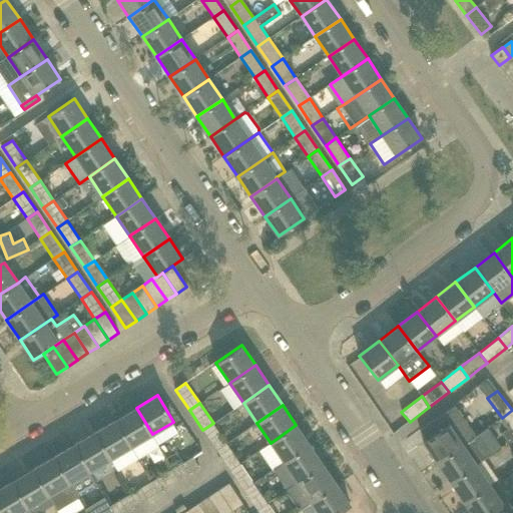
[(420,430),(426,440),(423,442),(437,462),(475,436),(455,406),(420,430)]
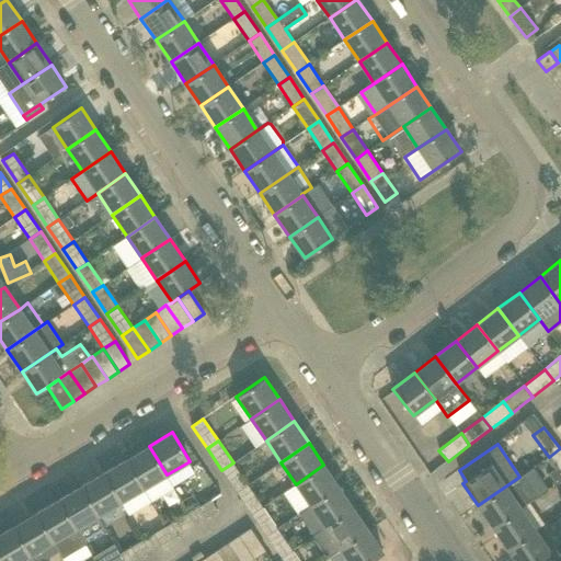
[(144,489),(167,474),(149,446),(126,459),(144,489)]
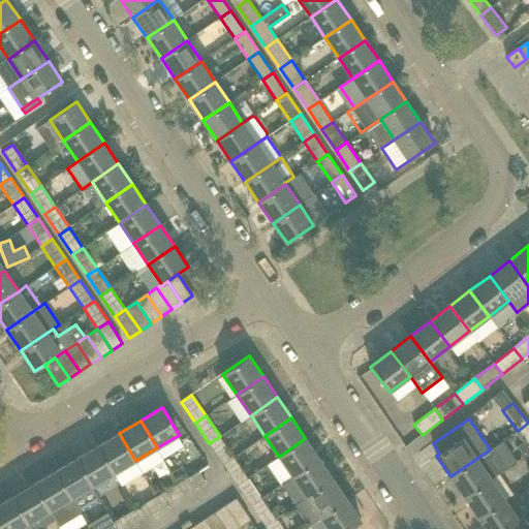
[(528,424),(528,423),(518,431),(526,440),(518,446),(524,457),(528,453),(528,424)]
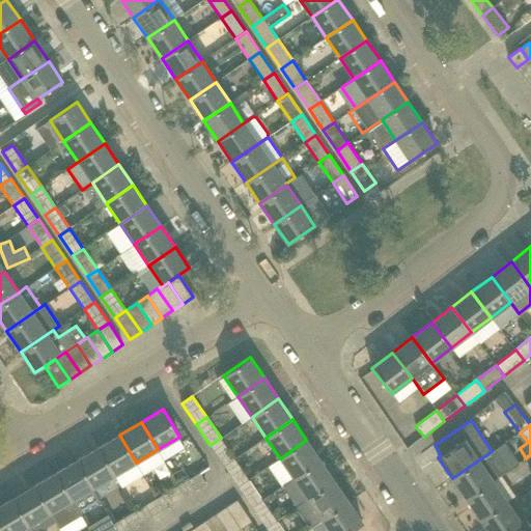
[(114,475),(136,463),(119,435),(99,447),(114,475)]
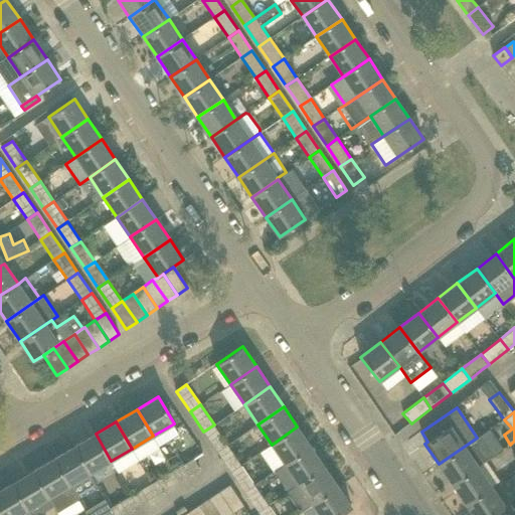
[(217,452),(227,445),(214,424),(203,432),(217,452)]
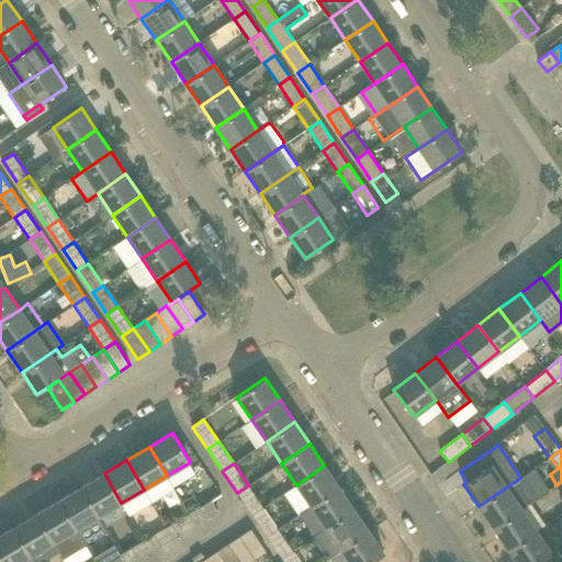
[(296,485),(311,507),(339,487),(324,465),(296,485)]
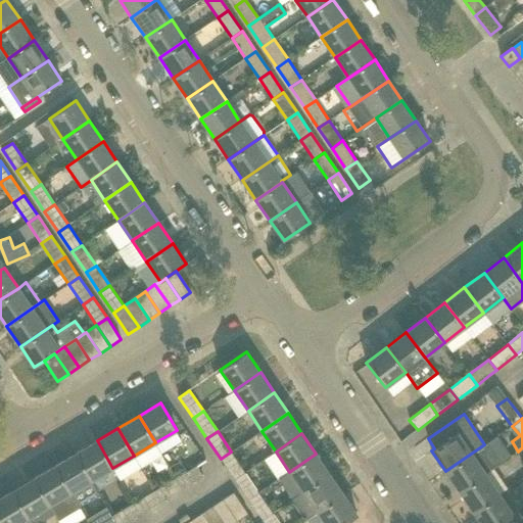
[(92,480),(112,468),(97,440),(76,454),(92,480)]
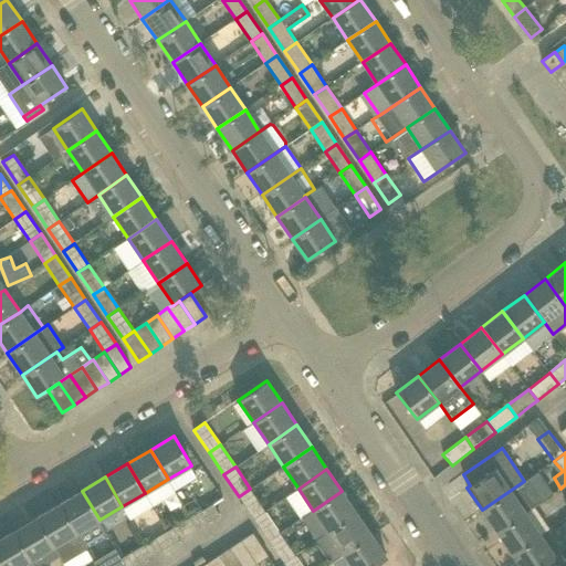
[(525,513),(533,506),(542,501),(527,479),(524,481),(482,510),(496,532),(525,513)]
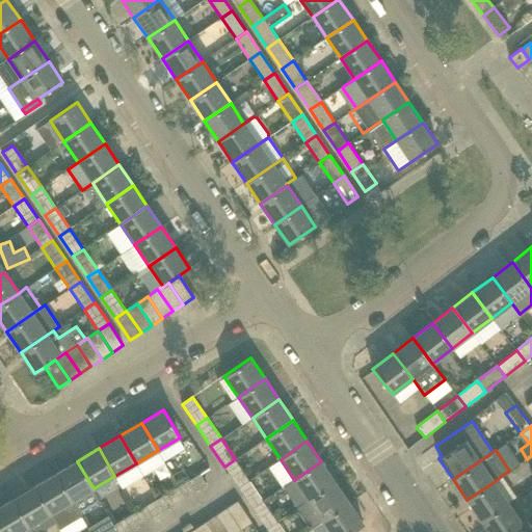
[(238,487),(249,480),(235,459),(224,467),(238,487)]
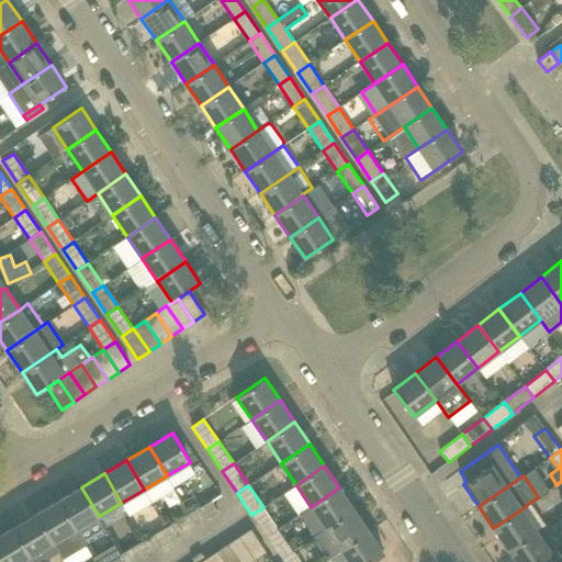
[(76,529),(99,516),(81,487),(58,501),(76,529)]
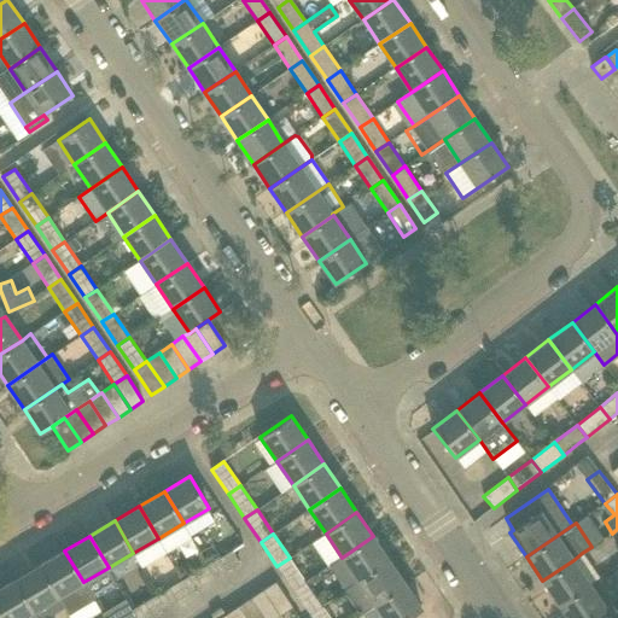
[(349,587),(359,581),(359,582),(390,560),(373,536),(342,558),(333,564),(349,587)]
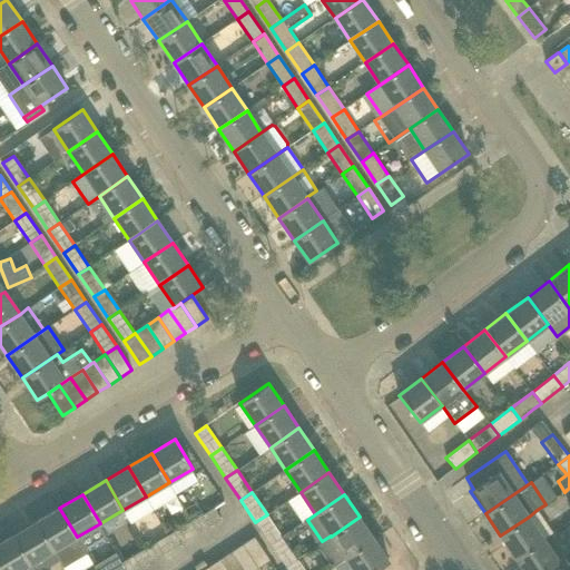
[(215,507),(192,521),(199,532),(222,519),(215,507)]
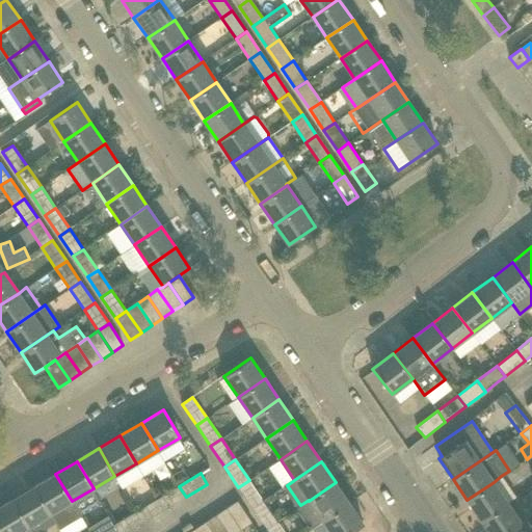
[(72,501),(55,474),(33,486),(55,523),(59,530),(80,516),(72,501)]
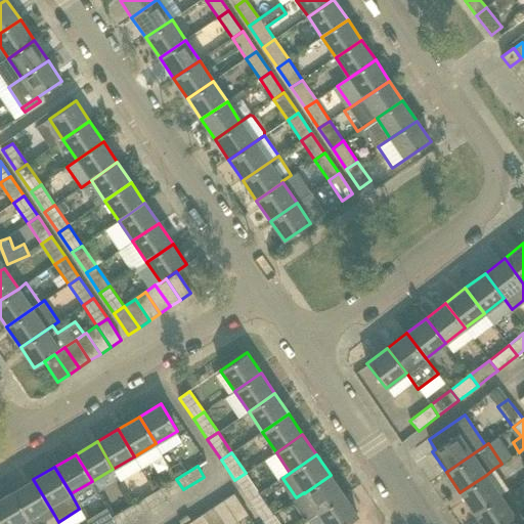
[(234,480),(241,488),(249,500),(260,493),(246,473),(234,480)]
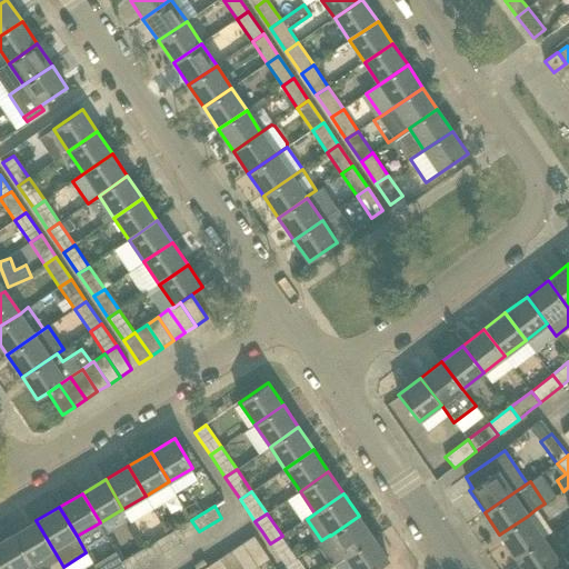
[(317,543),(333,566),(373,538),(359,516),(330,536),(330,535),(321,540),(317,543)]
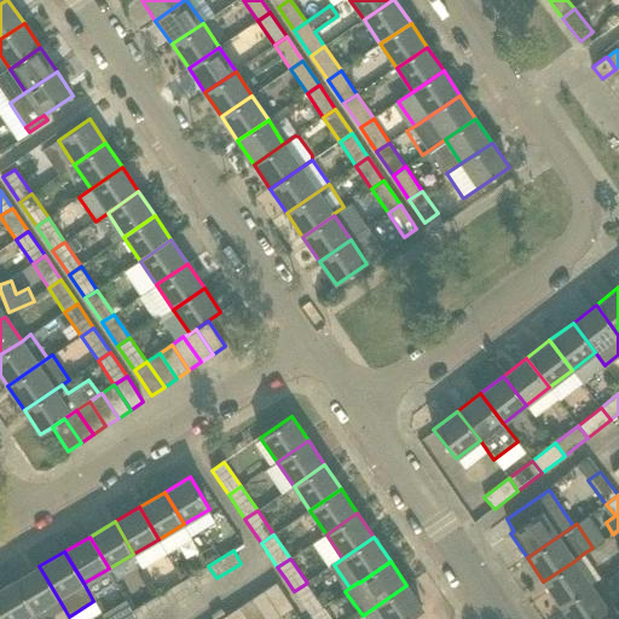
[(591,585),(590,584),(574,561),(543,582),(560,606),(591,585)]
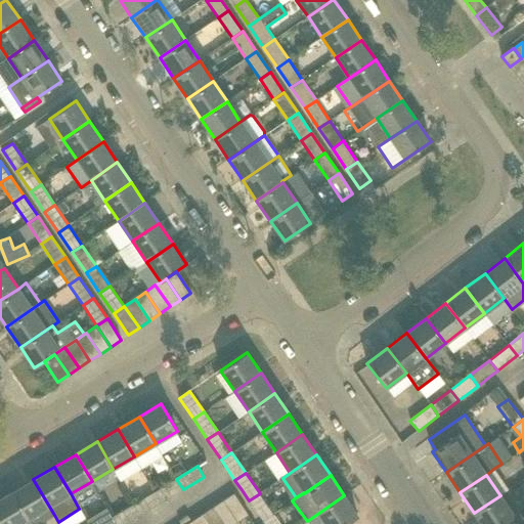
[(33,479),(12,492),(28,519),(30,523),(39,523),(54,515),(33,479)]
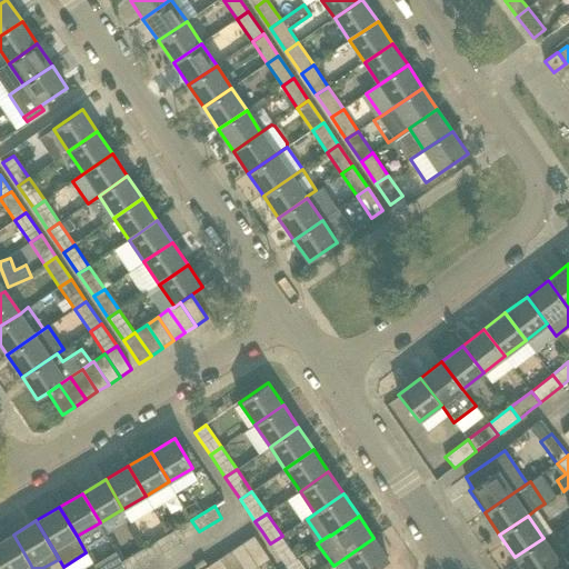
[(191,520),(168,533),(176,546),(199,531),(191,520)]
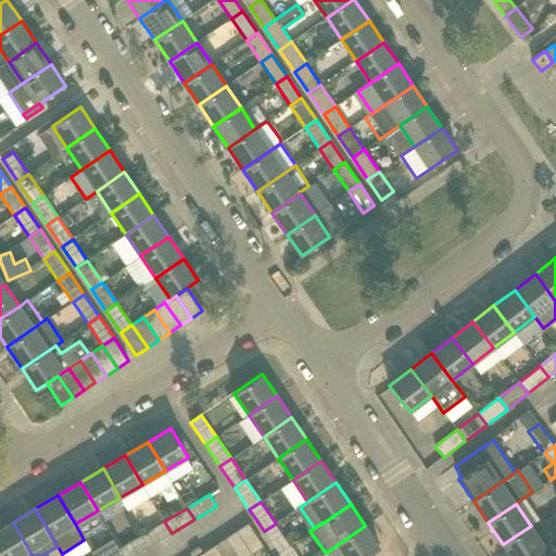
[(164,521),(141,535),(149,546),(172,533),(164,521)]
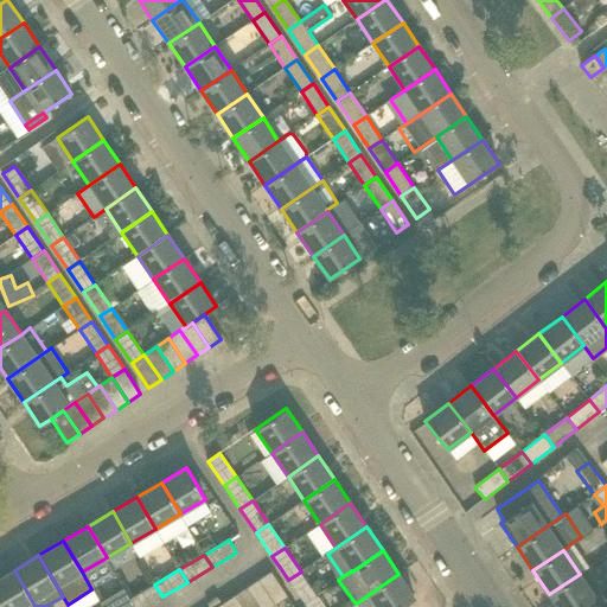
[(21,606),(32,601),(14,570),(0,577),(0,602),(2,606),(21,606)]
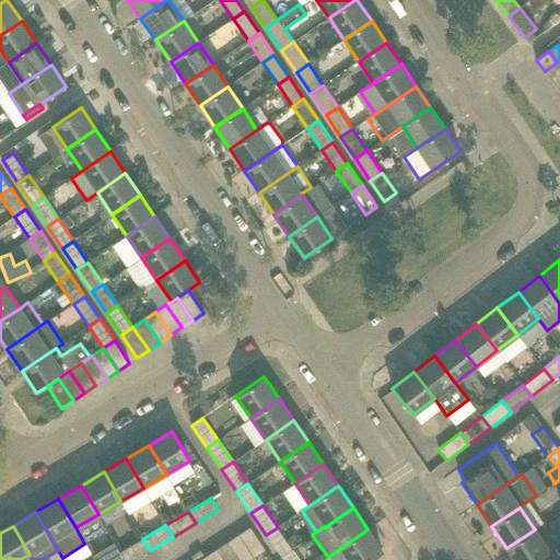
[(251,527),(228,541),(240,559),(249,559),(266,550),(251,527)]
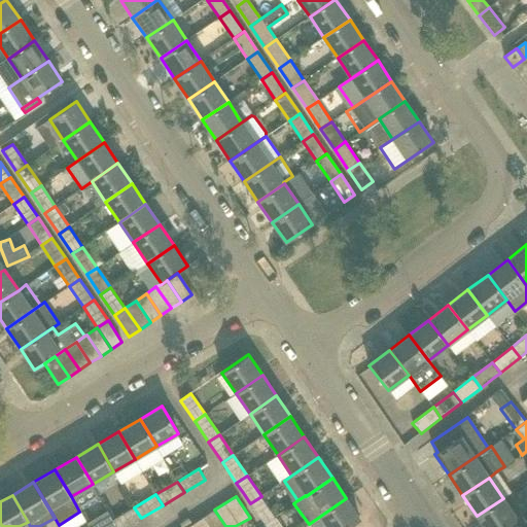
[(265,524),(275,517),(261,496),(250,503),(265,524)]
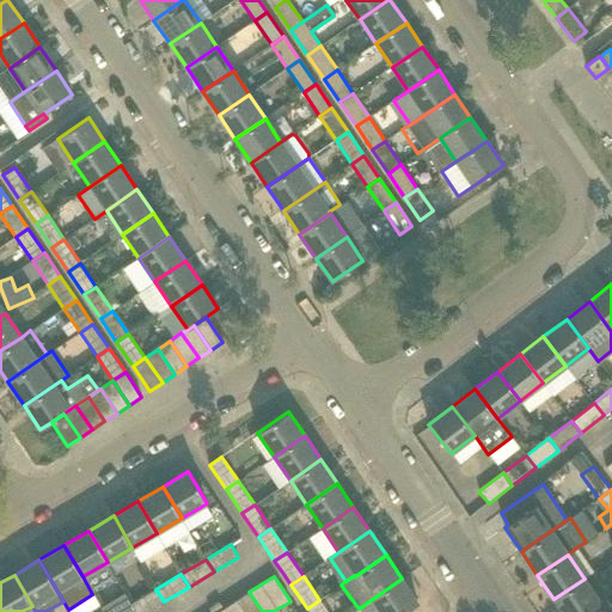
[(360,611),(404,611),(418,603),(402,579),(359,609),(360,611)]
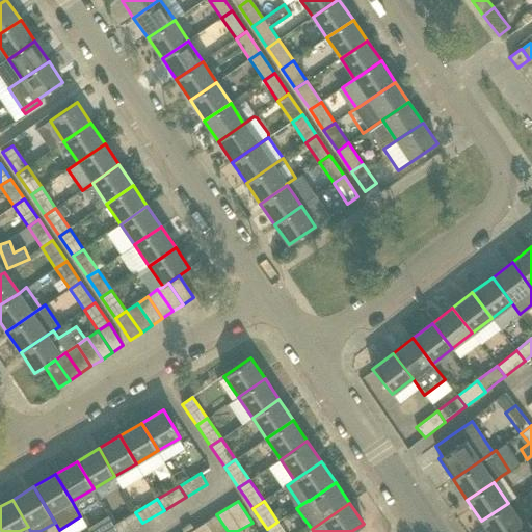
[(509,531),(522,524),(517,516),(508,503),(481,521),(488,531),(509,531)]
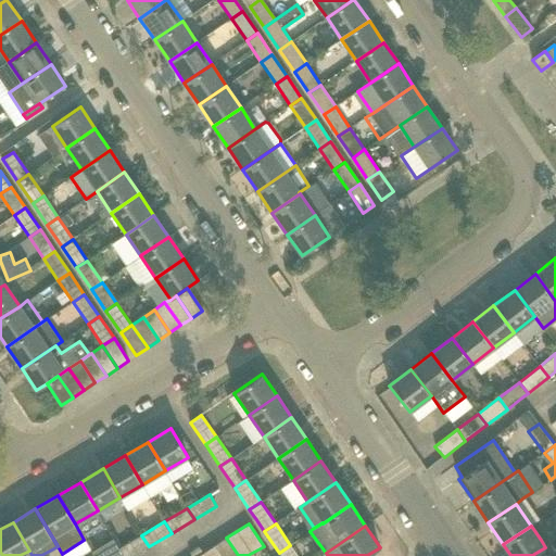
[(141,535),(119,548),(123,555),(131,555),(149,546),(141,535)]
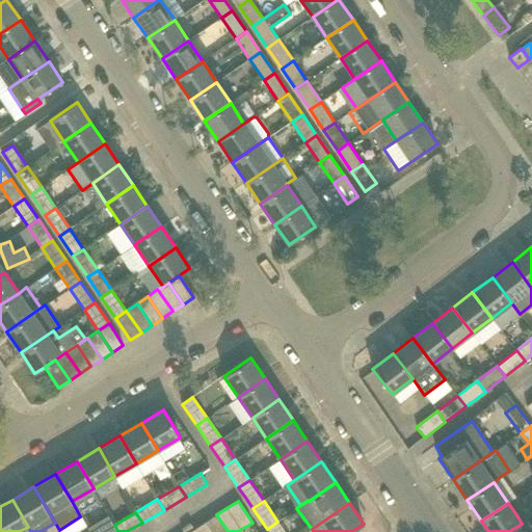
[(206,522),(212,531),(228,531),(216,514),(206,522)]
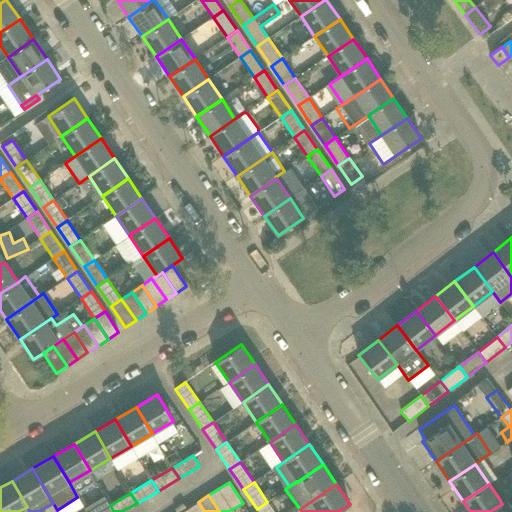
[(258,511),(274,511),(267,502),(257,509),(258,511)]
